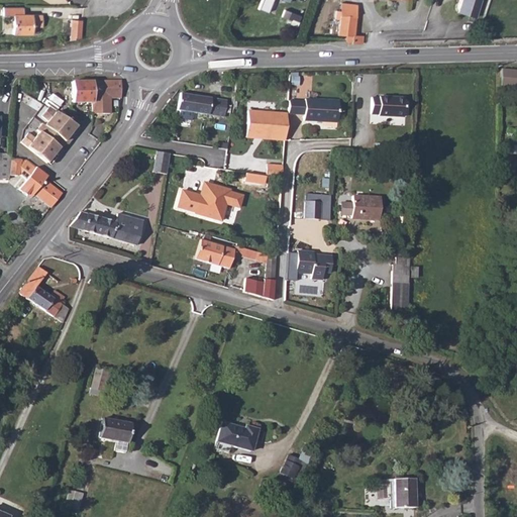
[(460,0),(456,12),(475,18),(481,0),(460,0)]
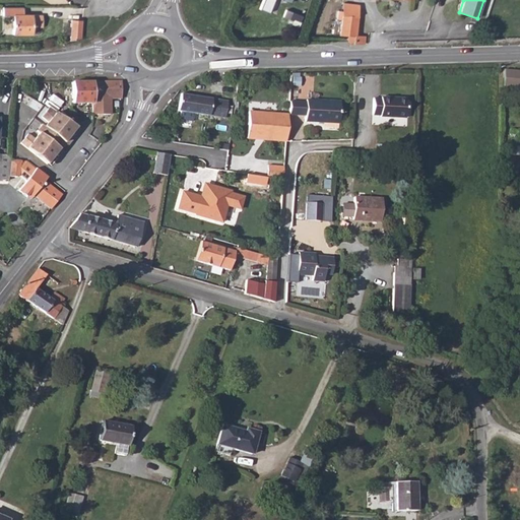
[(348,36),(348,44),(365,44),(365,38),(361,38),(356,38),(359,5),(343,3),(342,12),(339,11),(338,18),(341,19),(340,35),(348,36)]
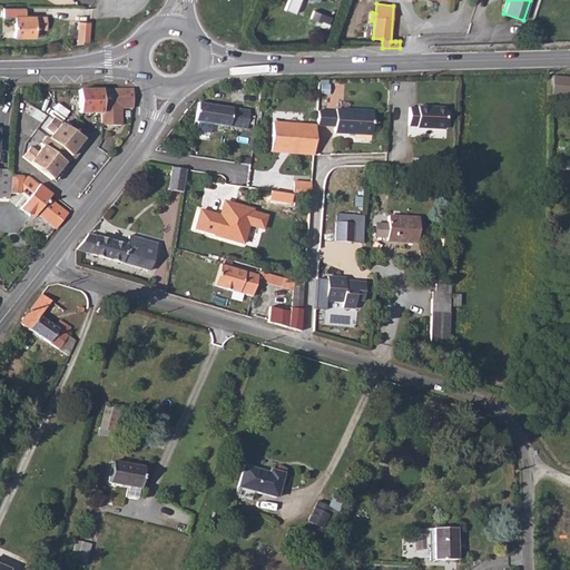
[(16,18),(16,39),(35,39),(36,27),(47,27),(47,17),(16,18)]
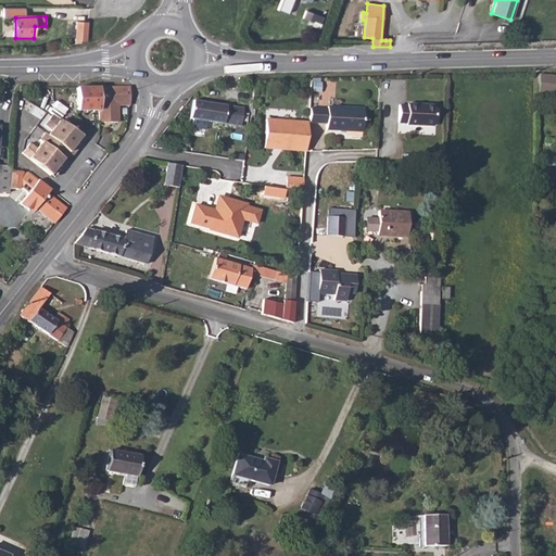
[(87,24),(75,24),(75,46),(87,42),(87,40),(87,36),(87,32),(87,24)]
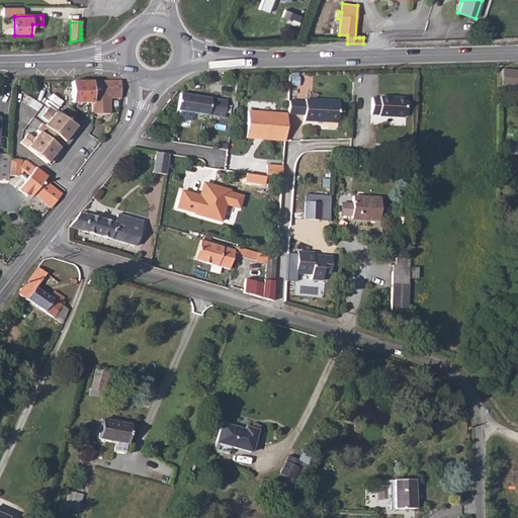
[(517,69),(504,68),(502,84),(517,85),(517,69)]
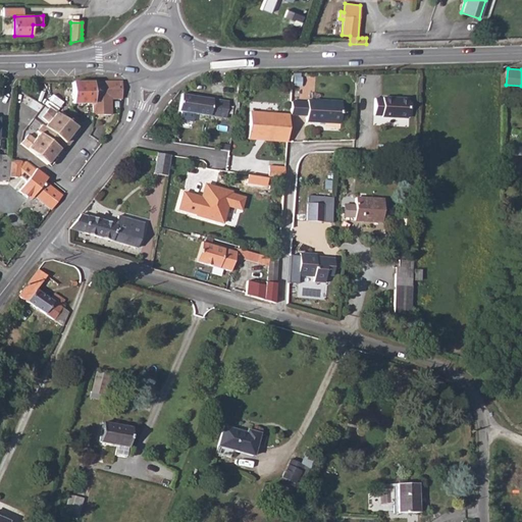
[(119,84),(73,84),(72,105),(93,104),(93,116),(110,116),(110,100),(121,100),(119,84)]
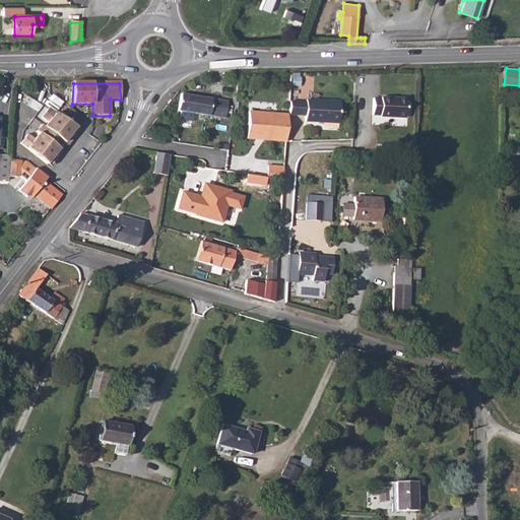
[(185,95),(183,112),(186,112),(185,117),(197,120),(198,114),(225,119),(228,102),(185,95)]
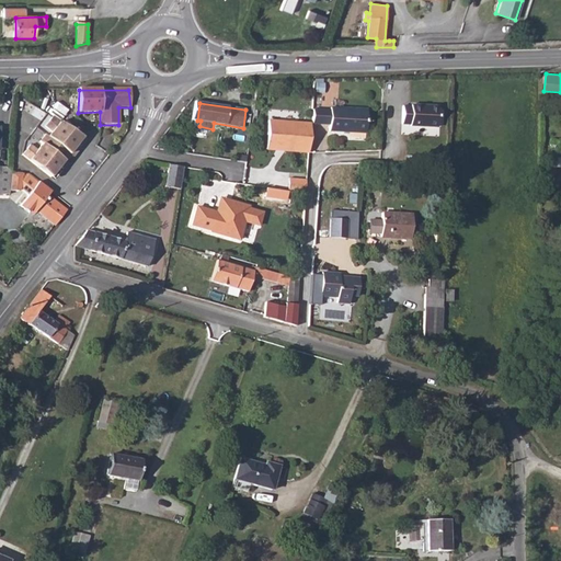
[(413,106),(404,106),(404,123),(412,123),(414,125),(438,125),(439,105),(413,104),(413,106)]
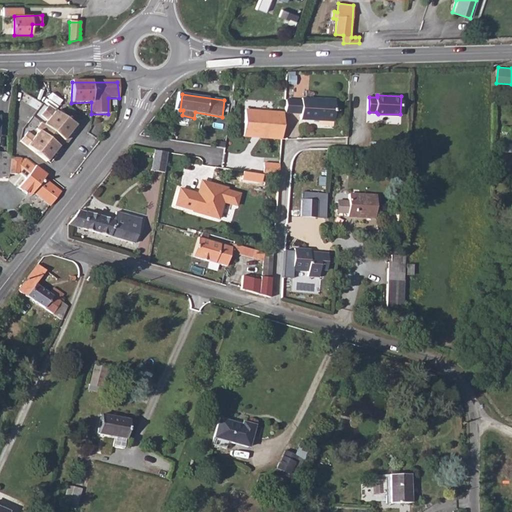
[(284,102),(283,114),(300,114),(300,120),(334,122),(335,102),(301,100),(301,102),(284,102)]
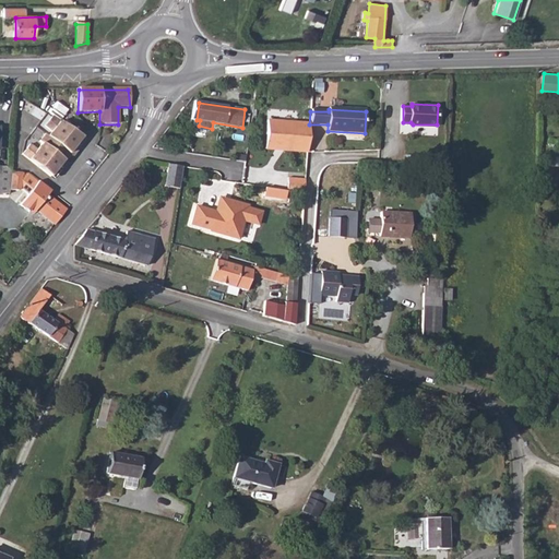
[(52,177),(83,135),(59,118),(28,158),(52,177)]
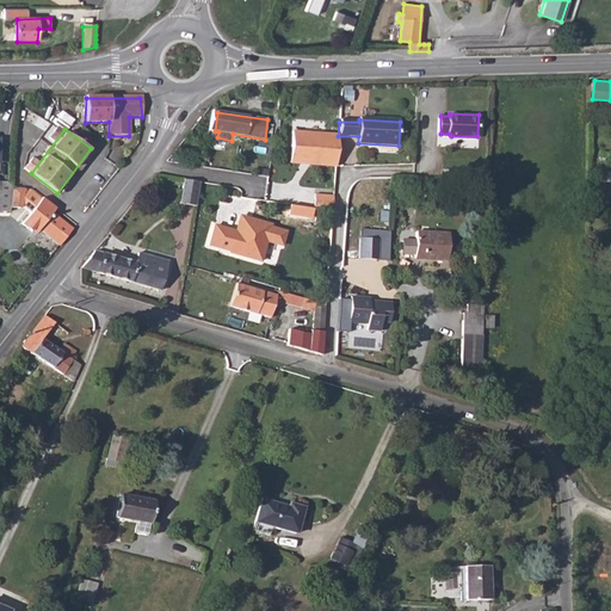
[(335,167),(338,136),(291,133),(290,148),(298,149),(297,160),(322,162),(322,166),(335,167)]
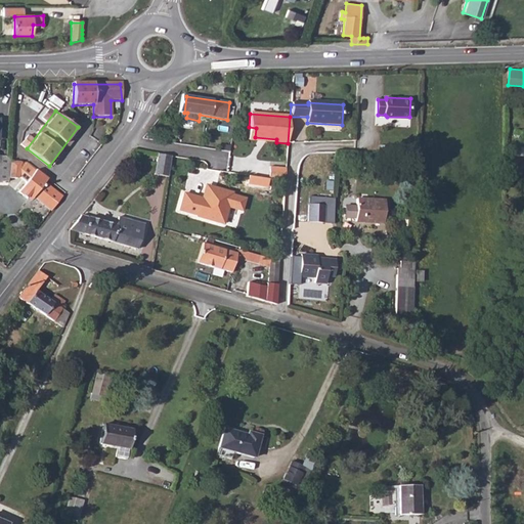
[(256,128),(249,127),(248,140),(276,142),(276,139),(255,137),(256,128)]
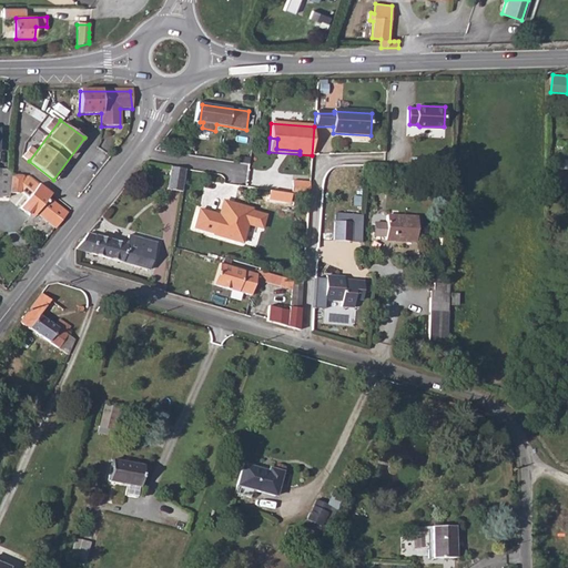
[(173,166),(168,189),(182,192),(188,169),(173,166)]
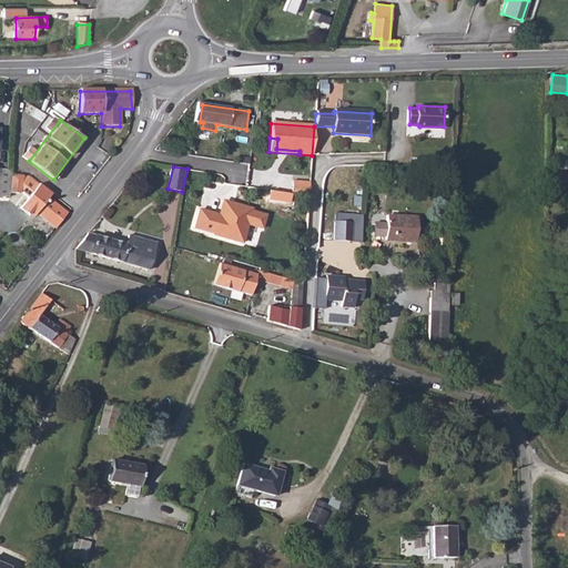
[(0,172),(0,198),(8,199),(8,195),(11,176),(11,173),(0,172)]
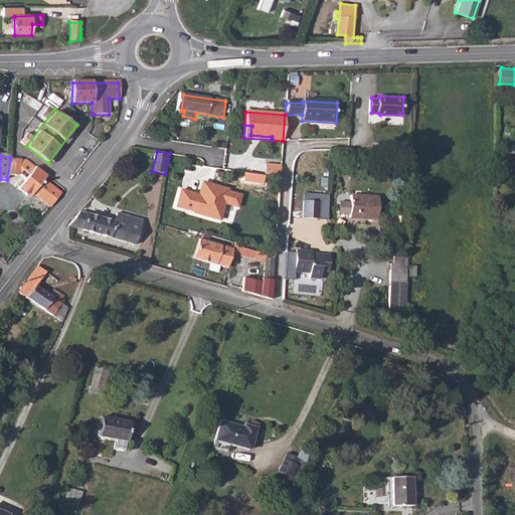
[(25,161),(10,160),(7,176),(14,176),(16,174),(24,181),(16,190),(26,199),(29,195),(47,210),(58,196),(41,181),(44,177),(35,169),(25,161)]
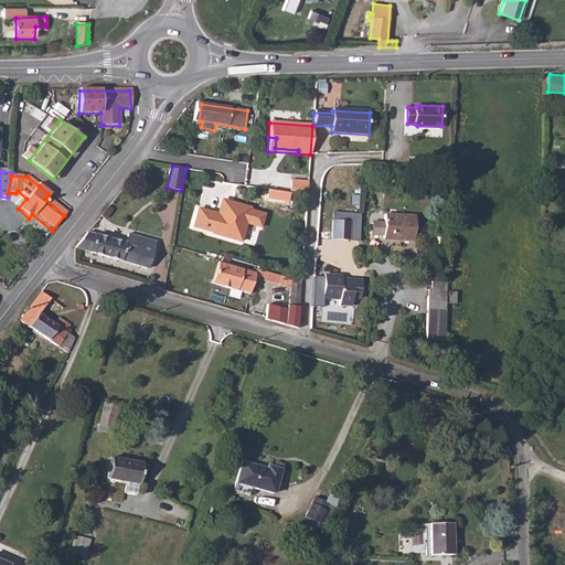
[(290,180),(289,193),(307,196),(308,182),(290,180)]
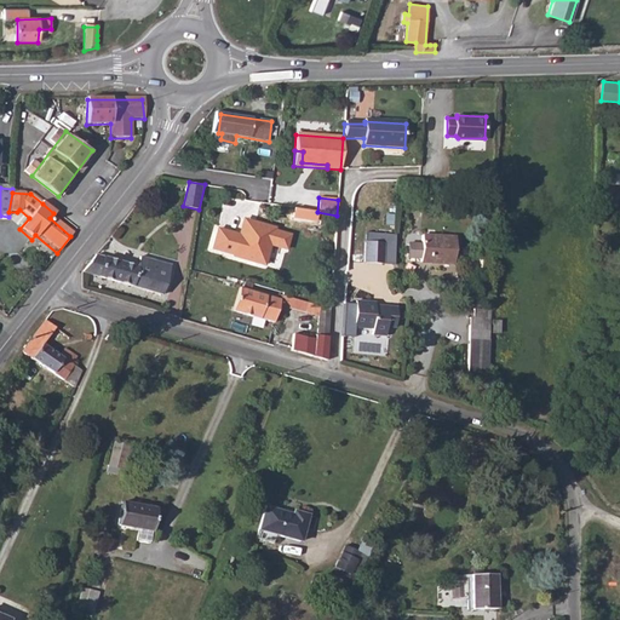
[(235,236),(217,231),(212,250),(234,256),(233,257),(264,265),(270,245),(286,250),(290,235),(274,231),(275,229),(246,220),(241,237),(236,240),(235,236)]
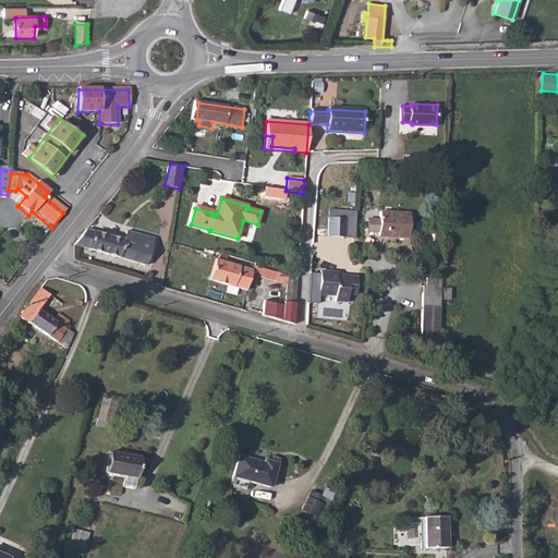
[(217,214),(221,198),(219,198),(215,211),(195,207),(195,208),(211,213),(213,216),(217,214)]
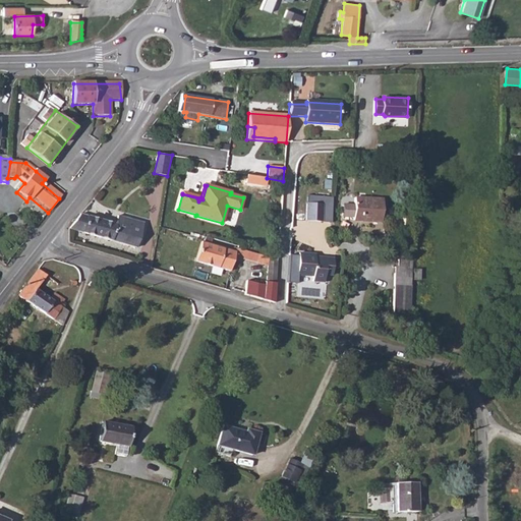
[(305,195),(305,221),(332,225),(332,197),(305,195)]
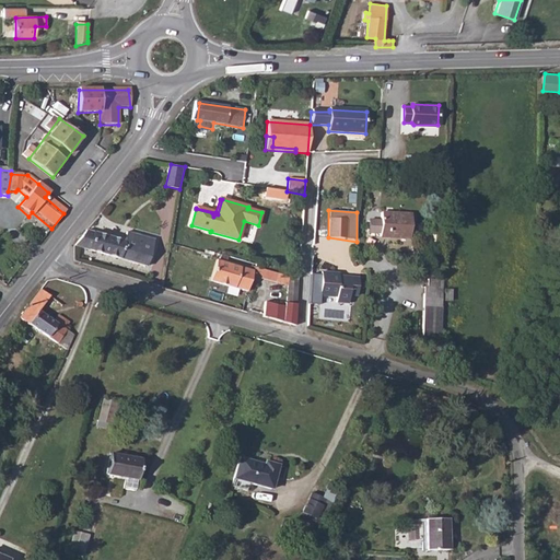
[(380,235),(380,240),(409,242),(411,218),(382,216),(381,223),(369,223),(369,235),(380,235)]
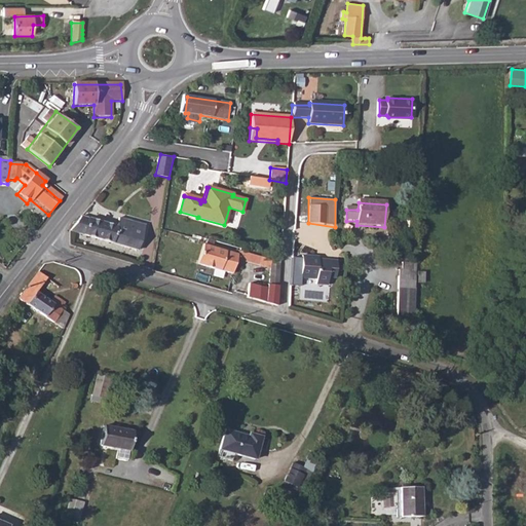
[(83,216),(72,230),(140,251),(147,225),(115,216),(112,225),(83,216)]
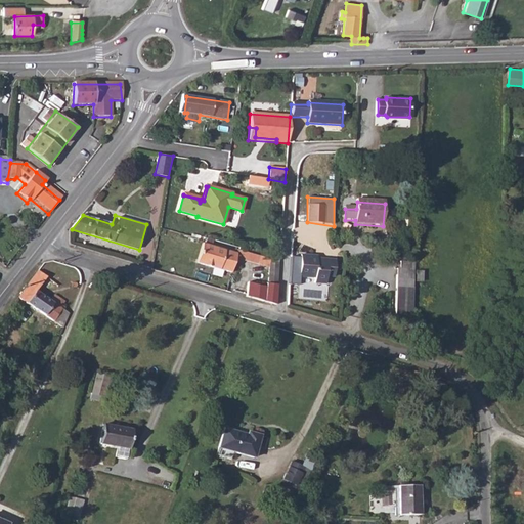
[(206,236),(204,244),(214,247),(216,239),(206,236)]
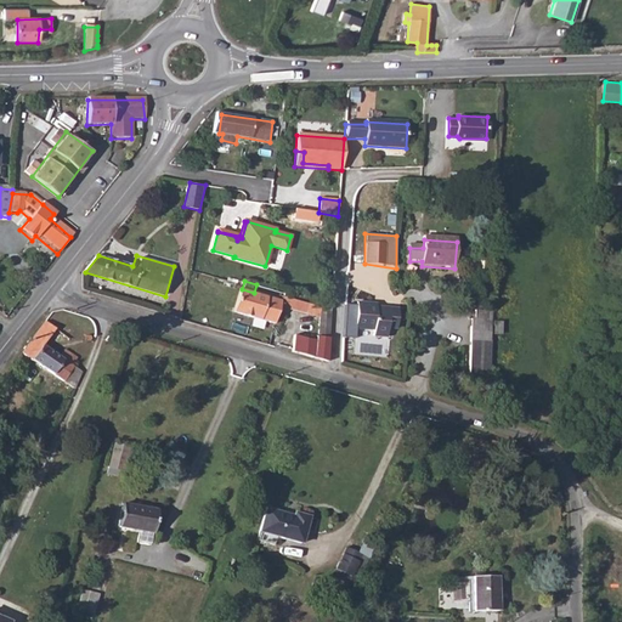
[(254,293),(242,289),(235,311),(270,322),(273,312),(277,300),(254,293)]
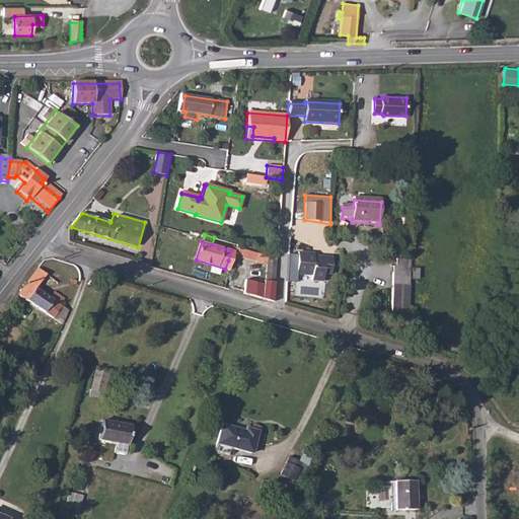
[(236,251),(235,254),(266,265),(265,279),(265,282),(274,284),(276,260),(241,248),(237,247),(236,251)]
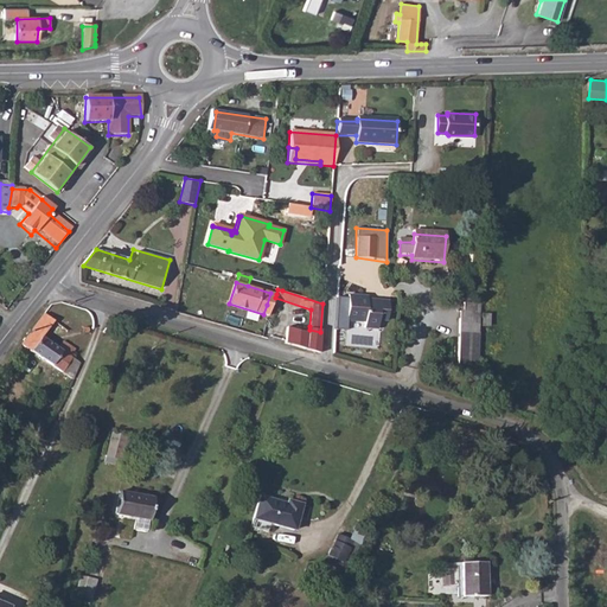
[(270,293),(267,305),(273,307),(275,298),(276,294),(270,293)]
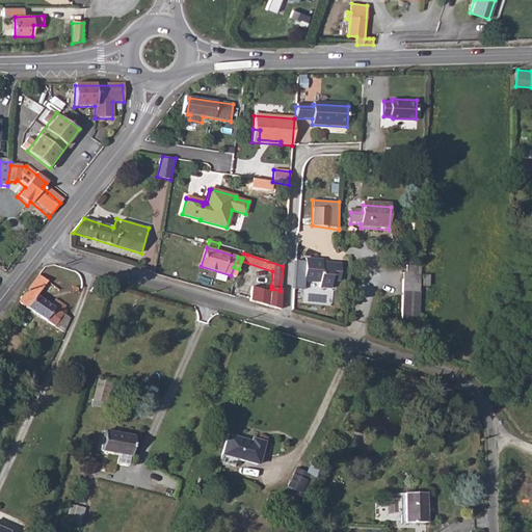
[(307,262),(304,284),(321,285),(320,290),(331,291),(331,285),(340,285),(341,267),(322,266),(322,264),(307,262)]
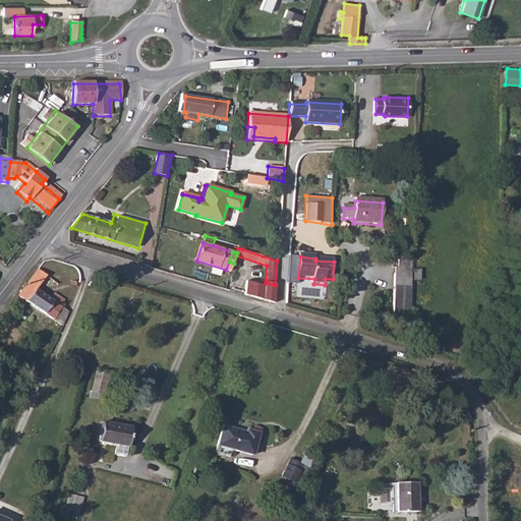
[(395,271),(392,313),(409,315),(413,264),(399,263),(399,271),(395,271)]
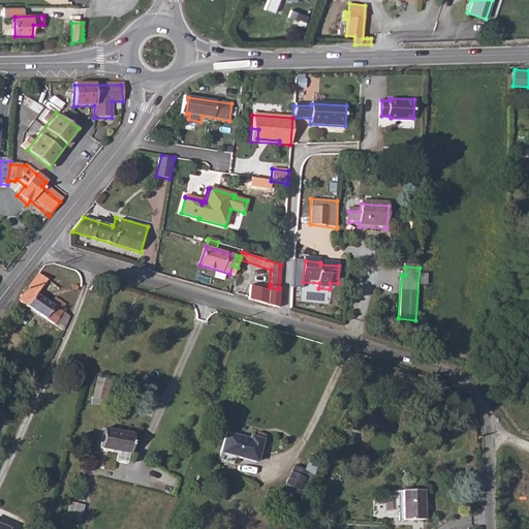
[(38,274),(19,301),(63,330),(70,317),(65,314),(66,310),(64,308),(66,305),(54,297),(50,303),(37,294),(48,279),(38,274)]
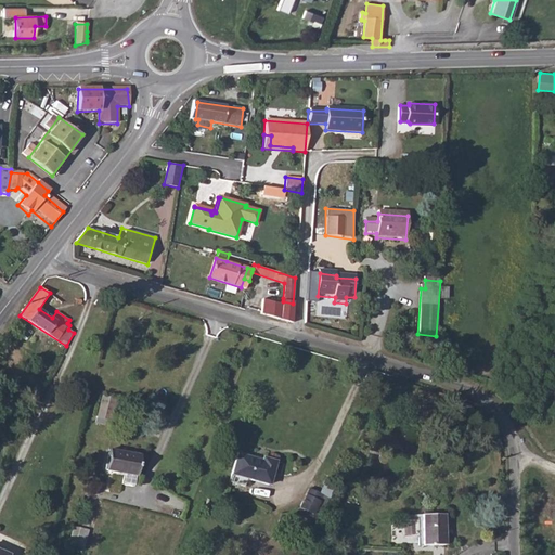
[(262,299),(258,314),(292,324),(293,304),(283,301),(283,305),(262,299)]
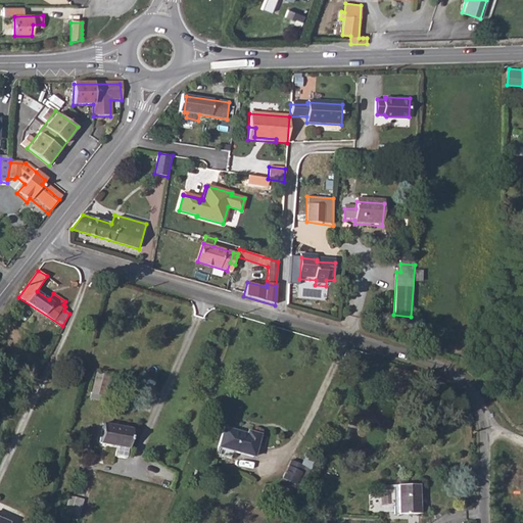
[(130,430),(101,425),(97,442),(127,447),(130,430)]
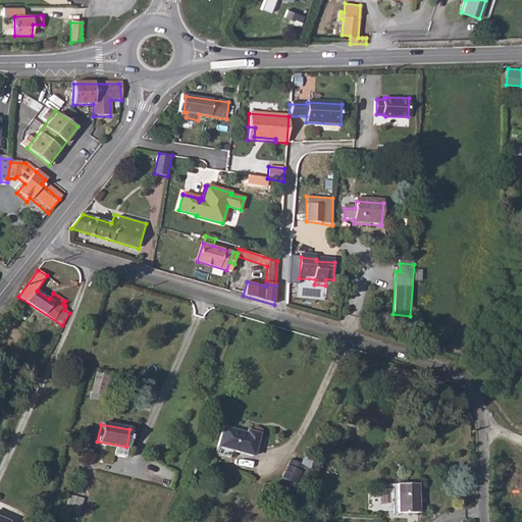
[(236,434),(229,454),(245,459),(264,464),(271,441),(258,437),(258,441),(236,434)]
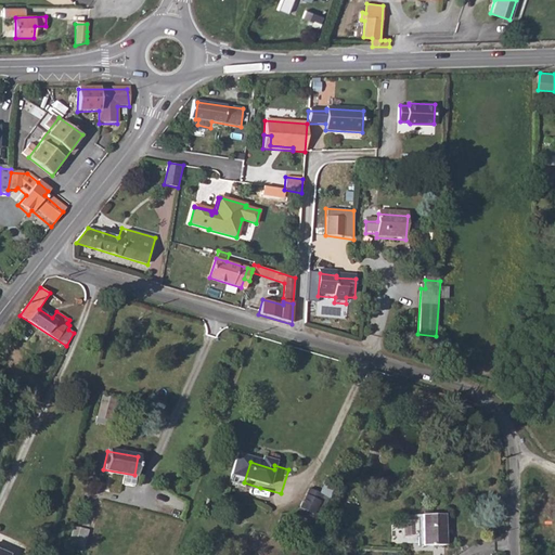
[(244,482),(242,490),(257,495),(260,488),(244,482)]
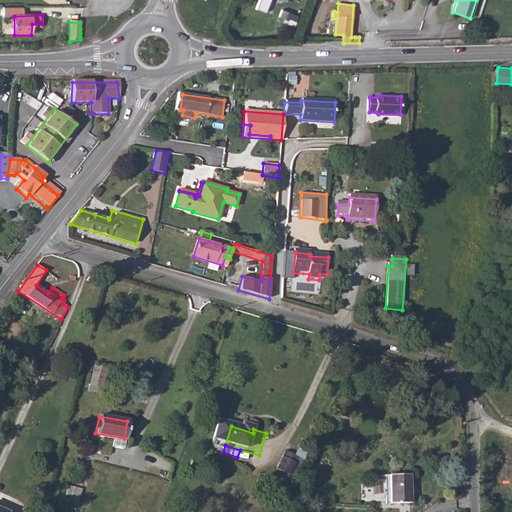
[(281,484),(295,459),(282,453),(269,477),(281,484)]
